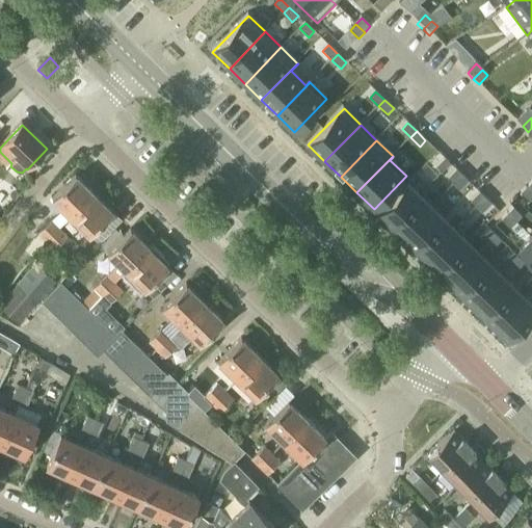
[(445,159),(436,168),(443,174),(451,165),(445,159)]
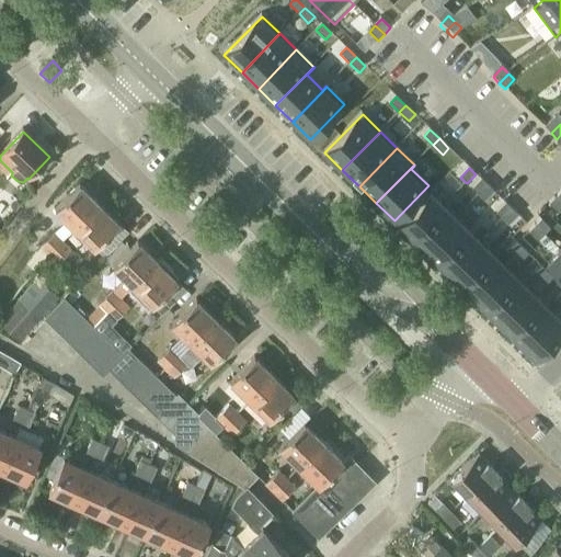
[(482,180),(472,190),(479,195),(488,186),(482,180)]
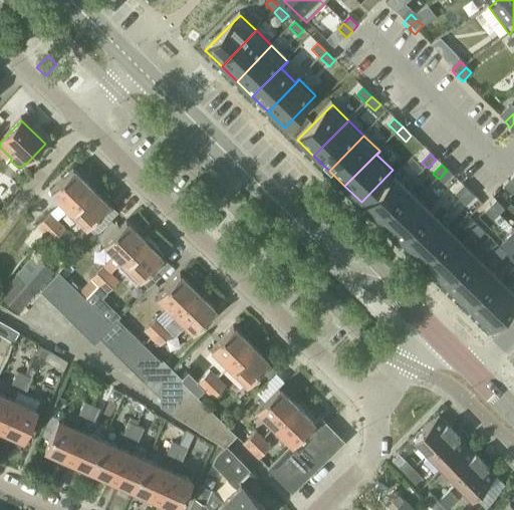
[(50,193),(68,211),(91,188),(73,170),(50,193)]
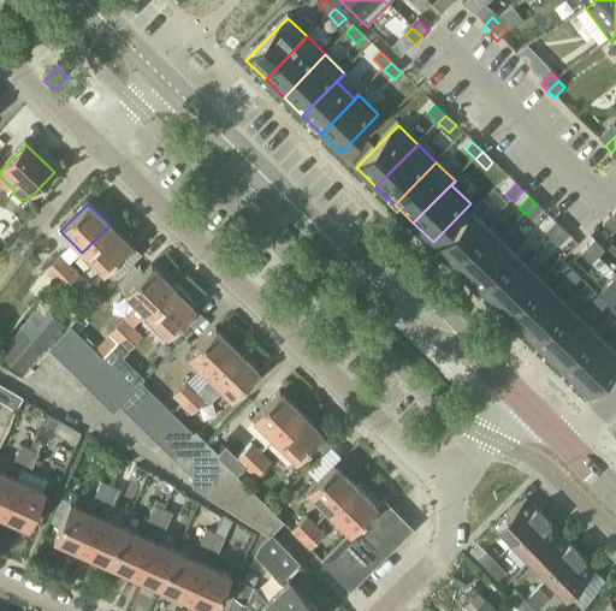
[(535,205),(526,214),(533,221),(543,211),(535,205)]
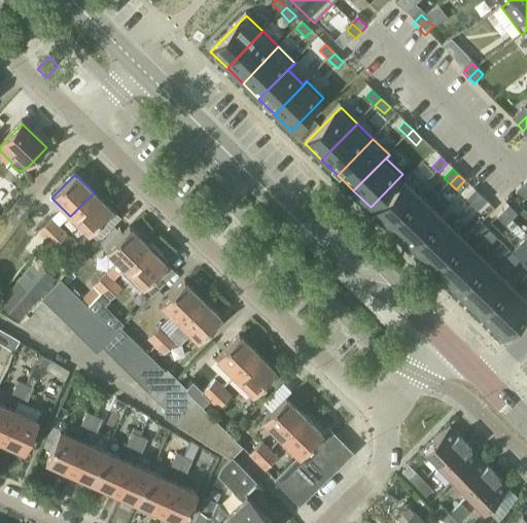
[(403,183),(375,212),(387,224),(416,195),(403,183)]
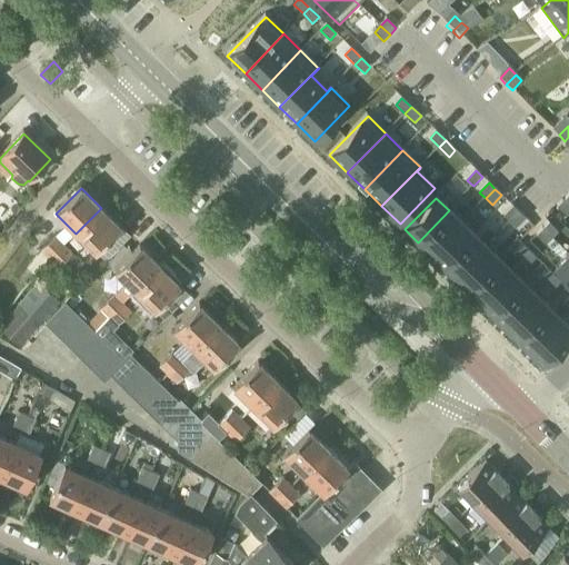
[(568,206),(563,201),(558,208),(567,217),(568,215),(568,206)]
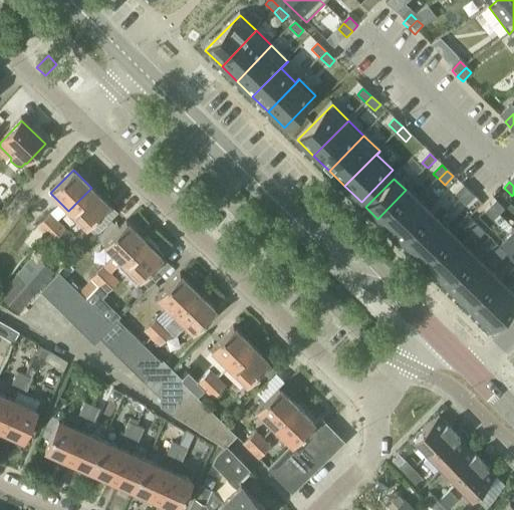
[(464,187),(456,195),(461,201),(470,192),(464,187)]
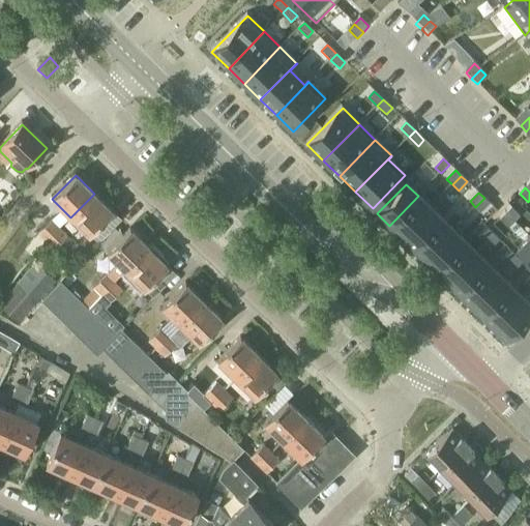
[(94,194),(70,217),(89,236),(113,212),(94,194)]
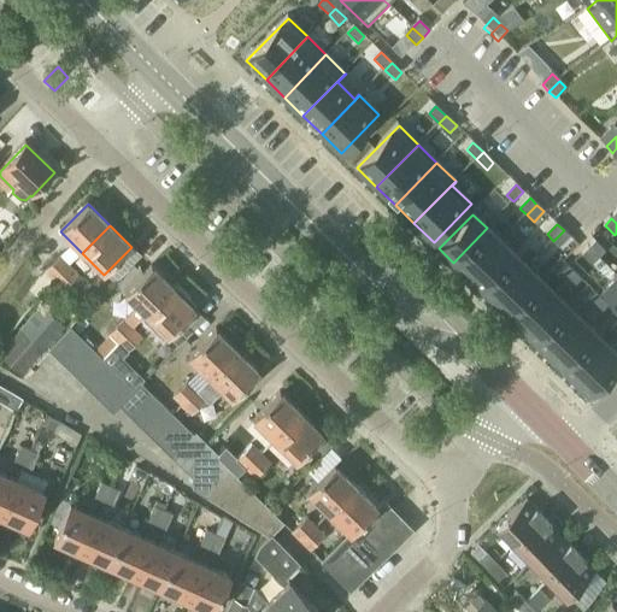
[(487,228),(453,263),(468,276),(500,241),(487,228)]
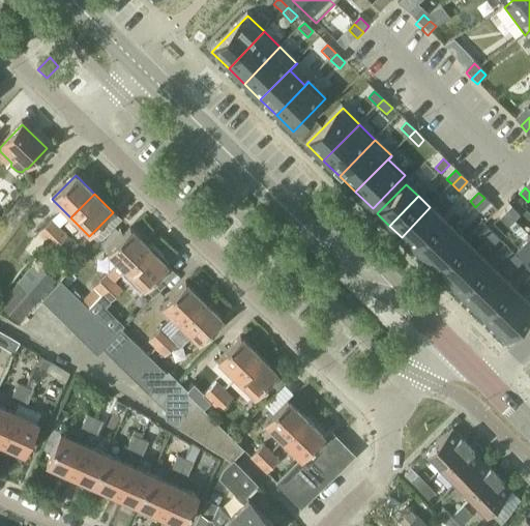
[(484,198),(475,207),(481,213),(490,204),(484,198)]
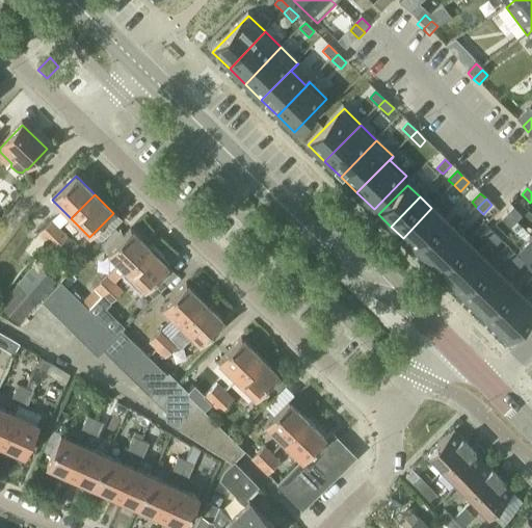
[(431,208),(403,238),(415,249),(444,219),(431,208)]
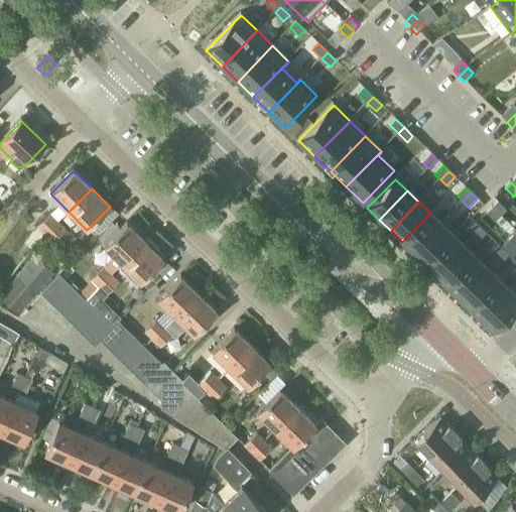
[(498,202),(493,208),(501,217),(507,211),(498,202)]
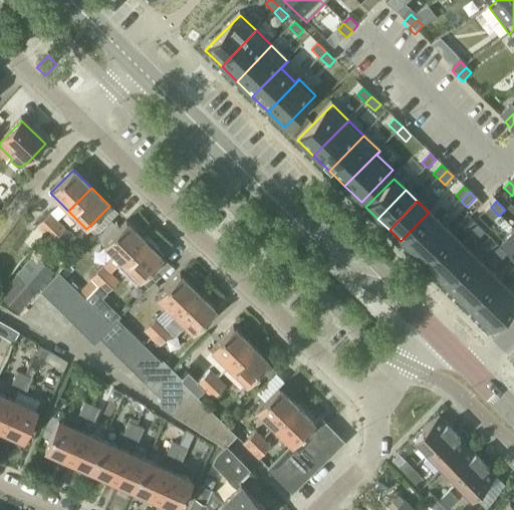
[(491,207),(485,213),(493,221),(499,216),(491,207)]
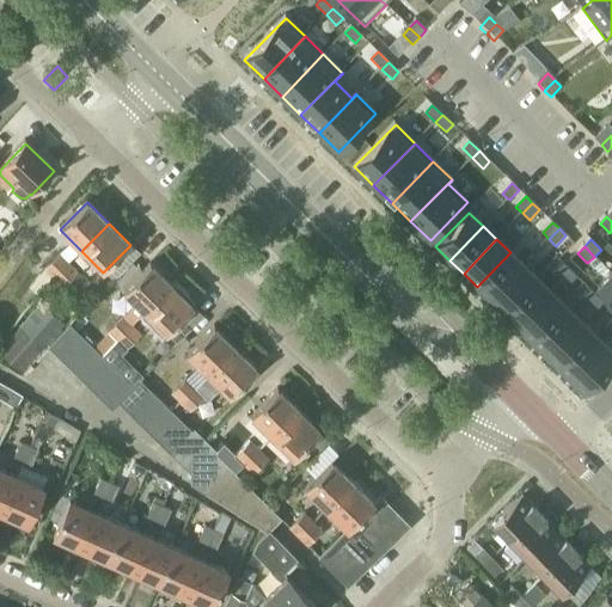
[(510,252),(477,287),(490,299),(524,265),(510,252)]
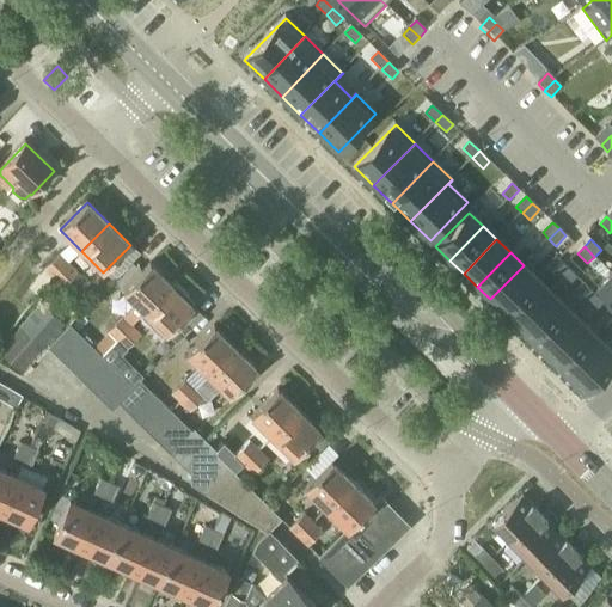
[(46,271),(54,280),(68,265),(60,257),(46,271)]
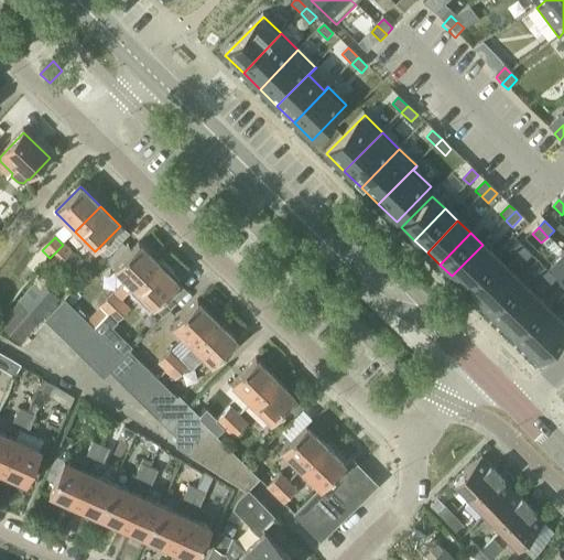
[(519,244),(510,254),(517,259),(525,250),(519,244)]
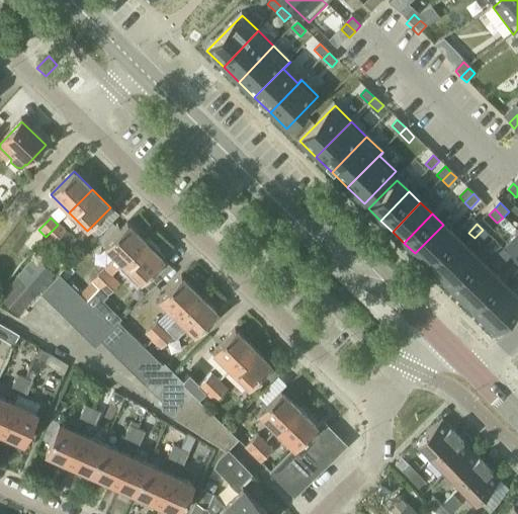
[(58,225),(46,237),(54,244),(65,232),(58,225)]
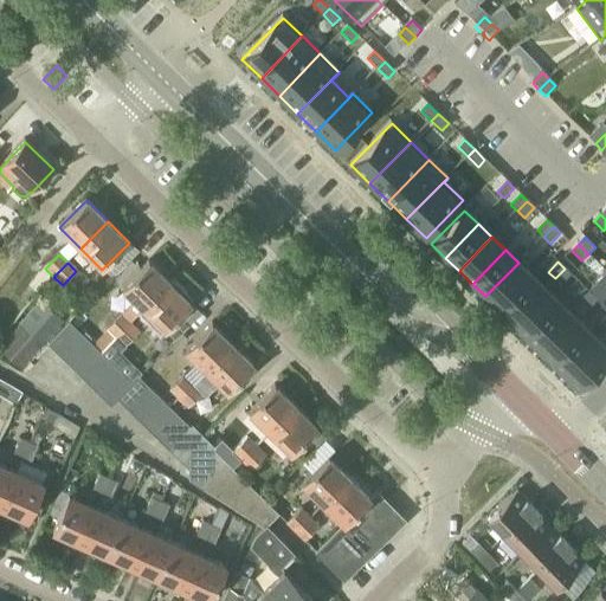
[(135,302),(122,315),(131,323),(143,310),(171,283),(150,263),(123,290),(135,302)]
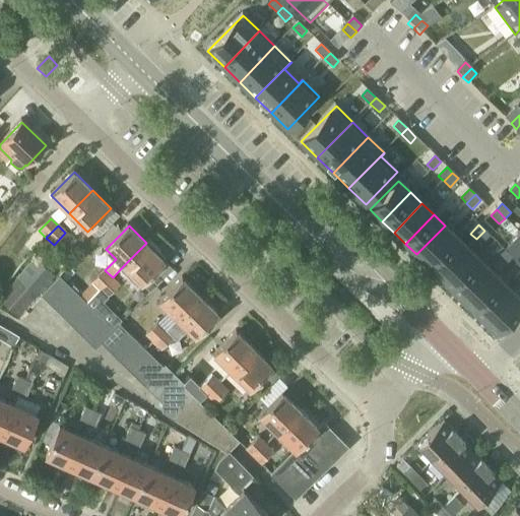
[(445,226),(416,254),(428,265),(456,237),(445,226)]
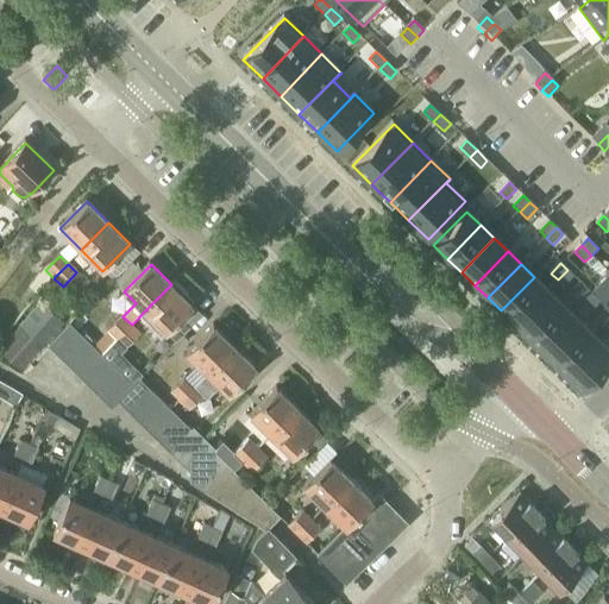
[(567,270),(558,280),(564,287),(575,276),(567,270)]
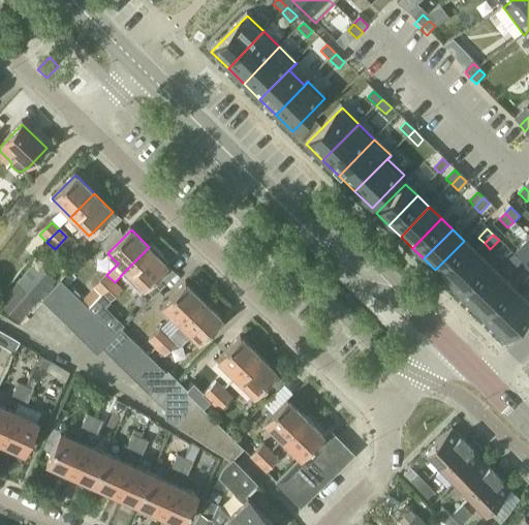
[(528,237),(517,249),(528,260),(528,237)]
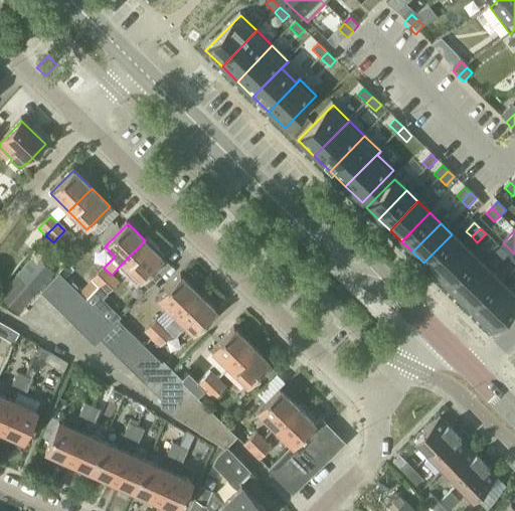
[(452,234),(423,263),(435,274),(463,245),(452,234)]
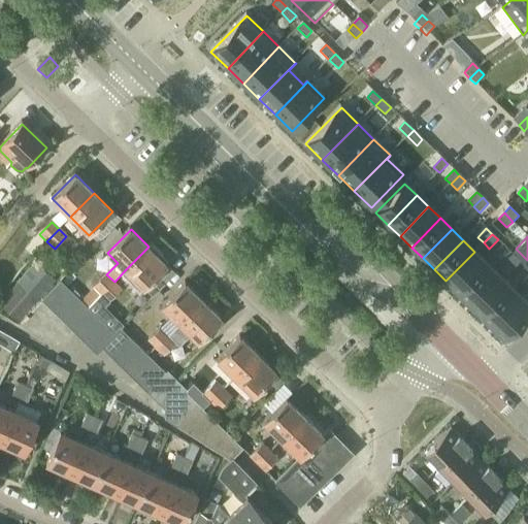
[(149,247),(125,270),(144,289),(153,297),(176,273),(167,265),(149,247)]
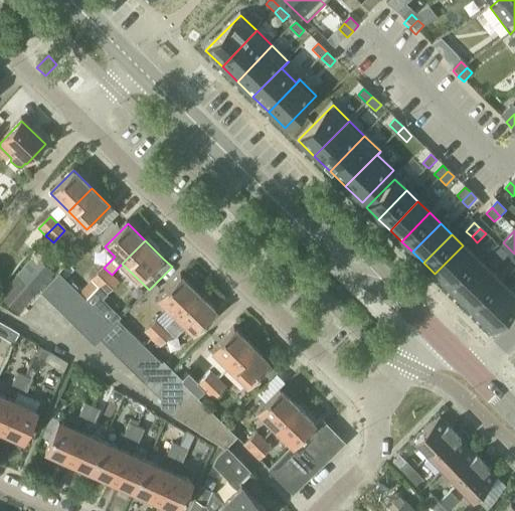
[(496,244),(488,252),(494,259),(502,249),(496,244)]
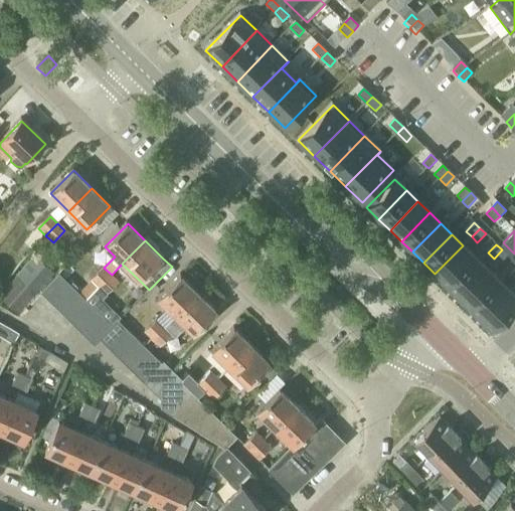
[(463,245),(435,274),(446,285),(474,257),(463,245)]
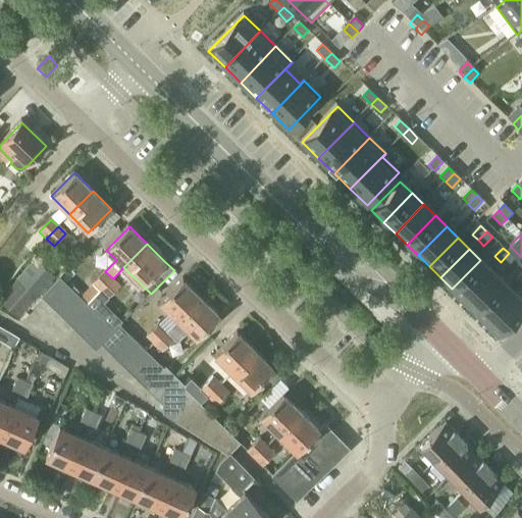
[(509,253),(501,262),(507,268),(515,259),(509,253)]
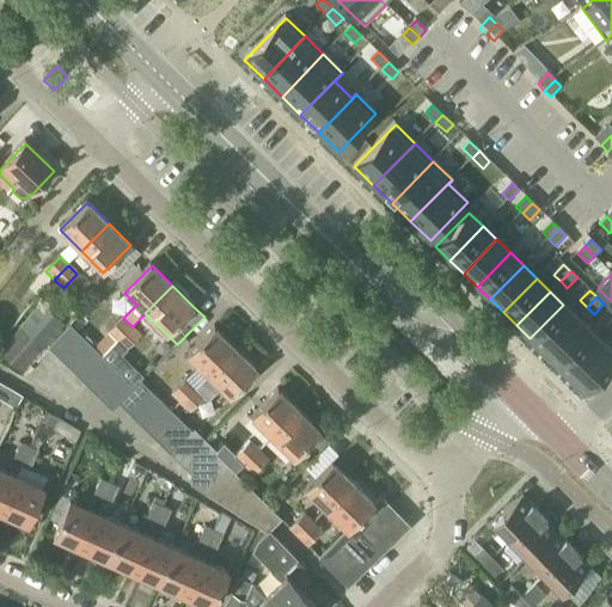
[(41,305),(0,350),(0,356),(20,375),(63,326),(41,305)]
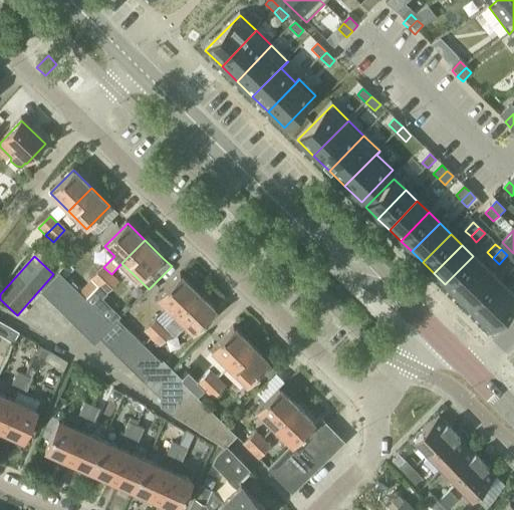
[(473,256),(445,284),(457,295),(484,267),(473,256)]
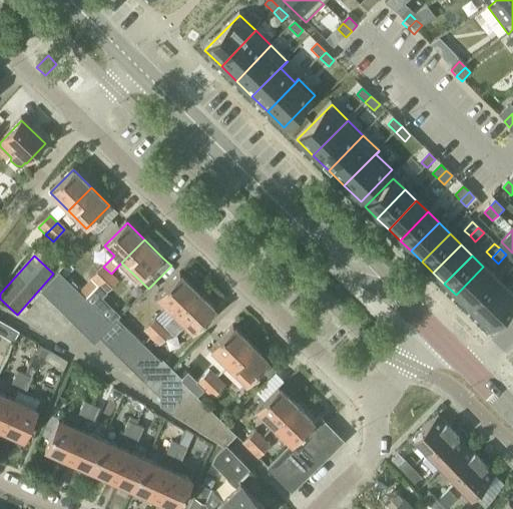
[(103,267),(92,279),(99,286),(111,274),(103,267)]
